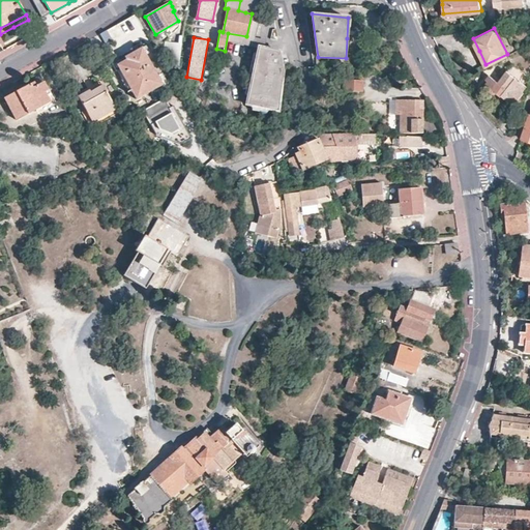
[(174,84),(181,45),(165,42),(162,62),(170,77),(174,84)]
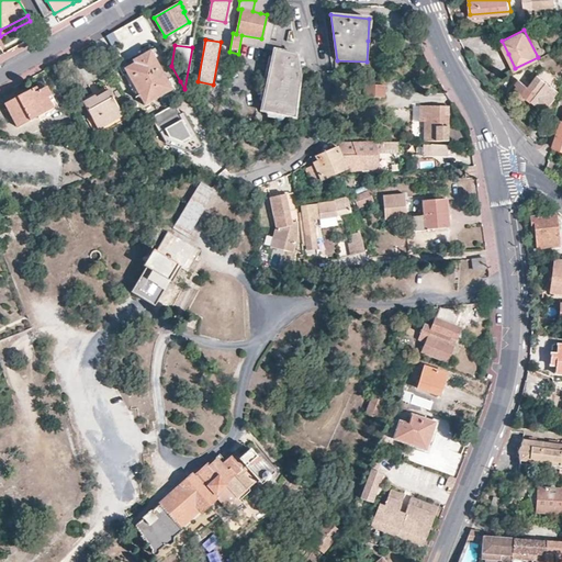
[(272,46),(258,110),(295,117),(301,77),(295,52),(272,46)]
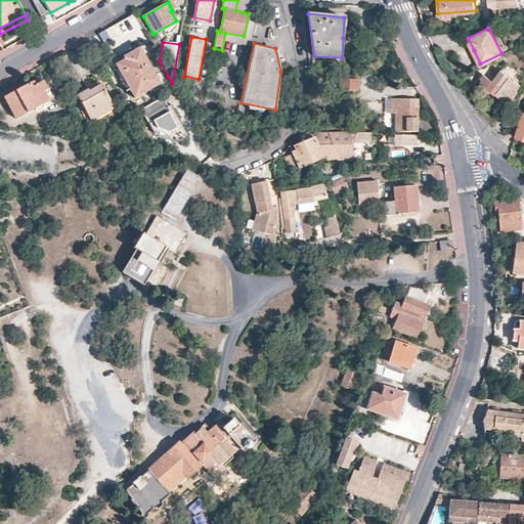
[(162,84),(140,47),(133,51),(125,56),(125,57),(116,62),(137,98),(162,84)]
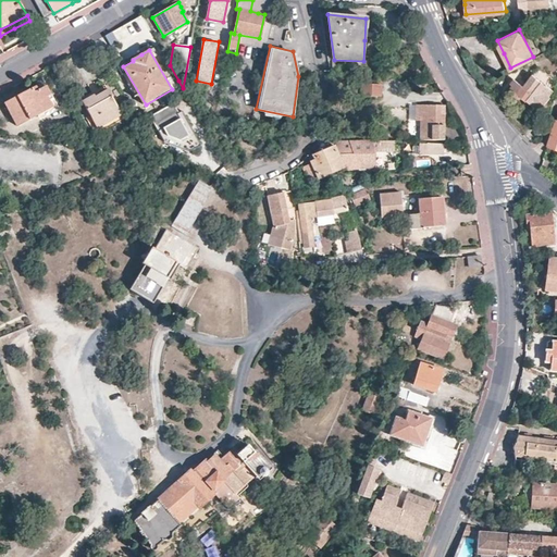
[(555,90),(548,86),(533,73),(523,85),(515,76),(505,88),(515,96),(518,90),(525,97),(532,102),(529,106),(542,116),(553,101),(548,99),(555,90)]
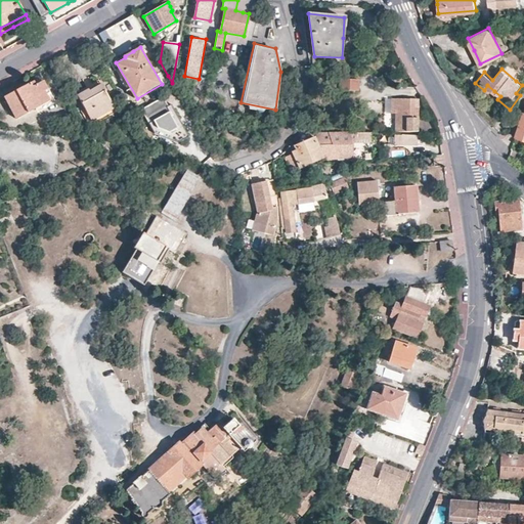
[(242,88),(237,79),(230,82),(234,91),(242,88)]
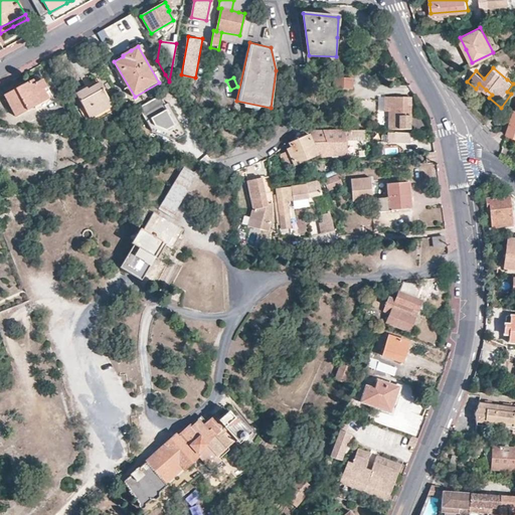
[(351,89),(352,77),(335,77),(335,89),(351,89)]
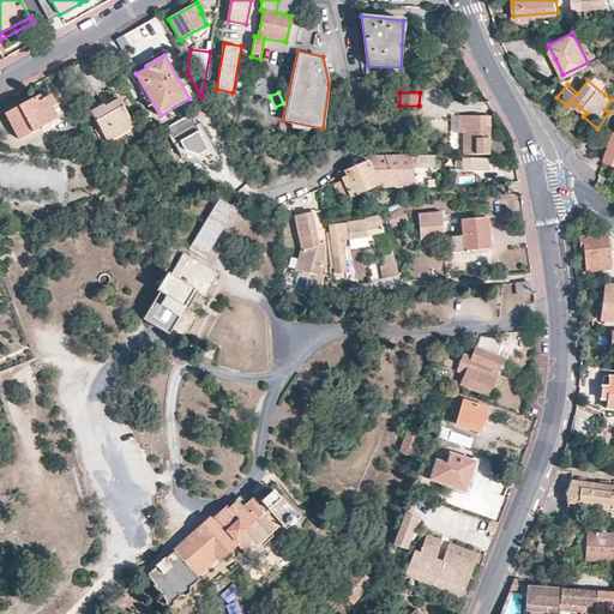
[(58,119),(52,108),(54,106),(49,95),(38,101),(35,96),(16,107),(5,114),(19,140),(58,119)]
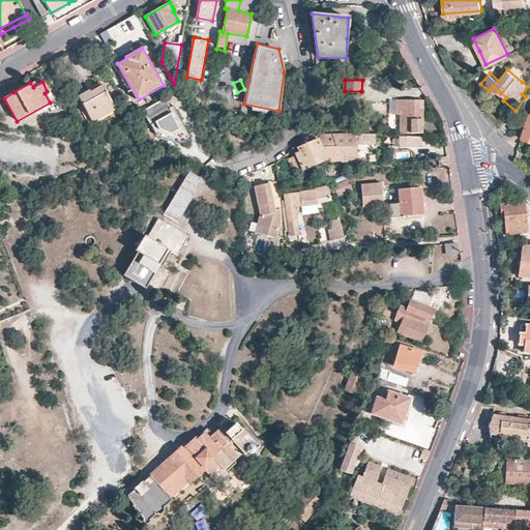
[(117,110),(102,86),(93,91),(91,92),(90,90),(79,97),(94,123),(117,110)]
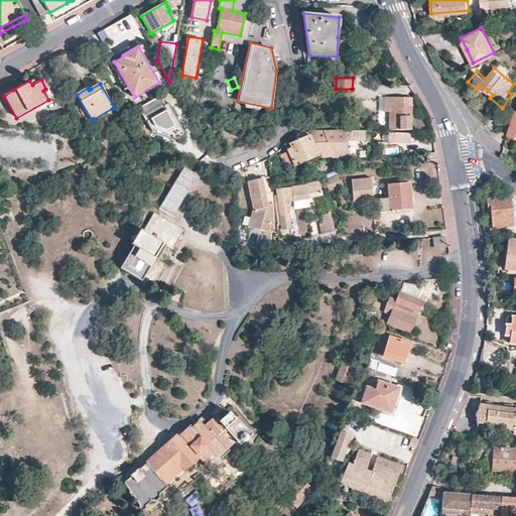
[(202,93),(198,114),(209,116),(210,108),(207,107),(209,94),(202,93)]
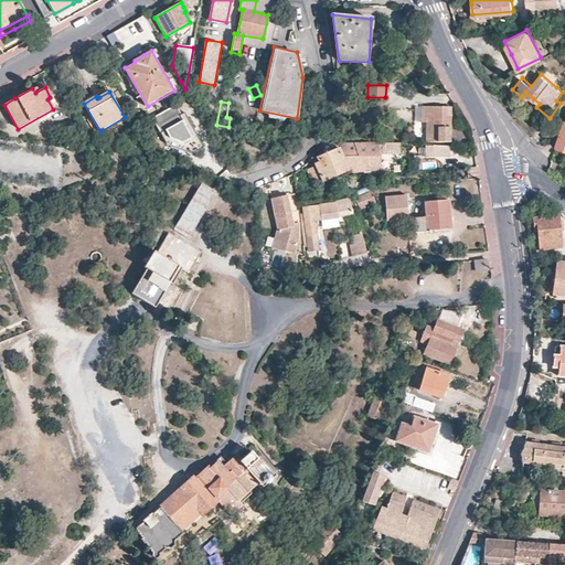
[(450,142),(451,119),(446,118),(446,106),(439,106),(423,106),(422,123),(427,123),(426,142),(450,142)]
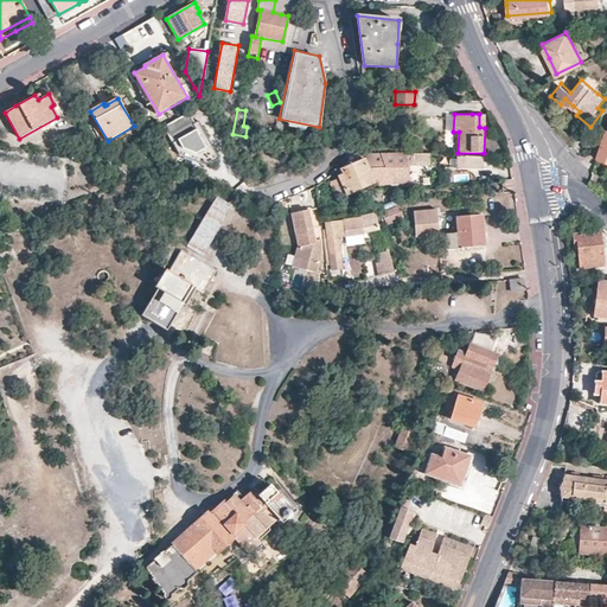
[(166,126),(171,138),(193,128),(189,116),(166,126)]
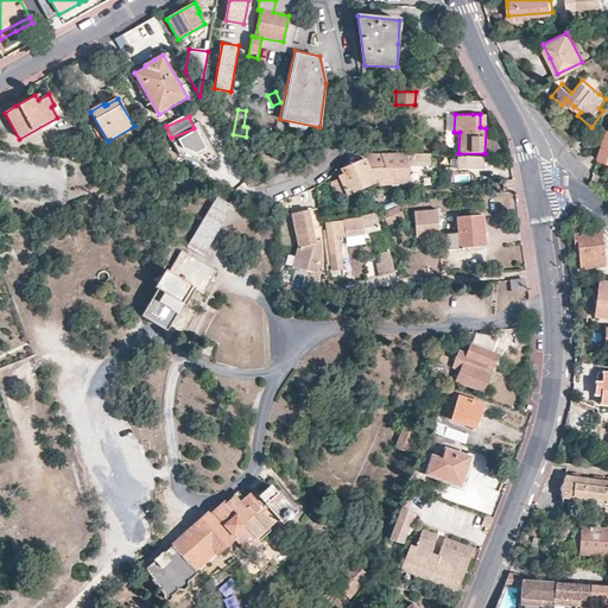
[(607,128),(597,162),(607,165),(607,128)]
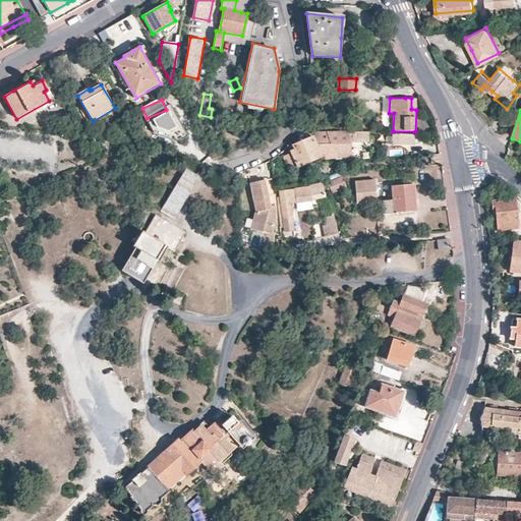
[(177,130),(169,113),(153,120),(157,129),(168,134),(177,130)]
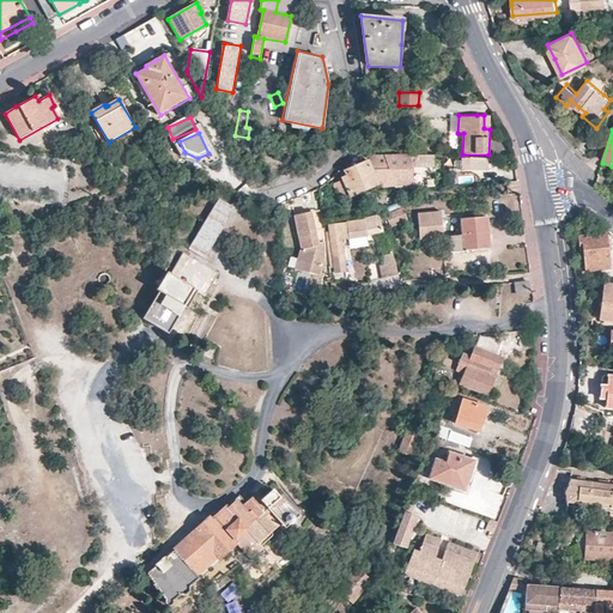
[(411,175),(410,155),(368,156),(378,183),(381,186),(411,183),(411,175)]
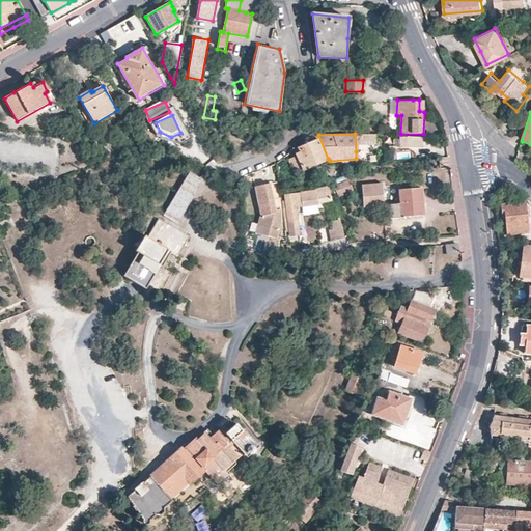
[(423,146),(423,137),(407,136),(406,146),(423,146)]
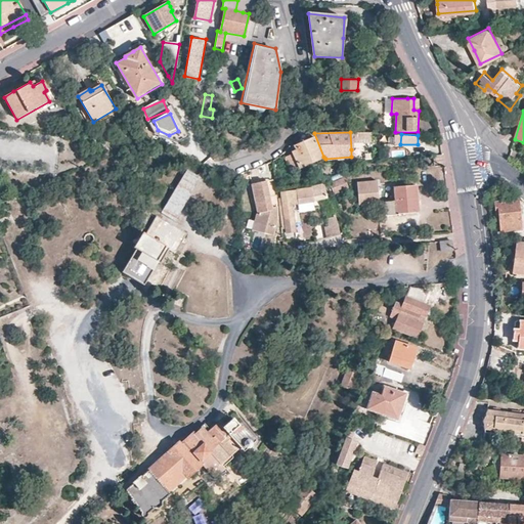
[(322,159),(314,137),(295,146),(296,147),(292,148),(294,153),(292,153),(293,155),(288,157),(293,168),(298,165),(300,169),(322,159)]
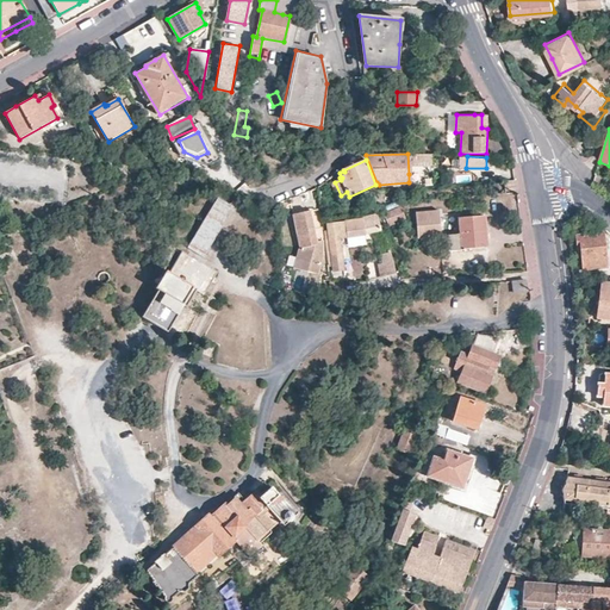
[(190,246),(205,256),(237,207),(222,198),(190,246)]
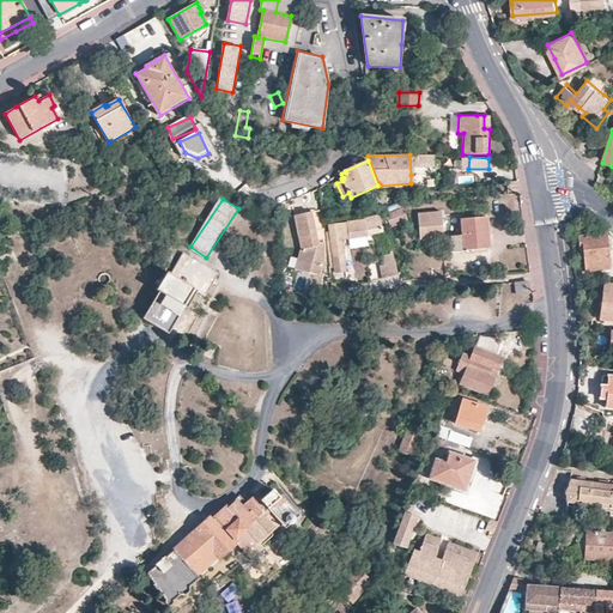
[(407,219),(404,208),(387,217),(392,228),(407,219)]
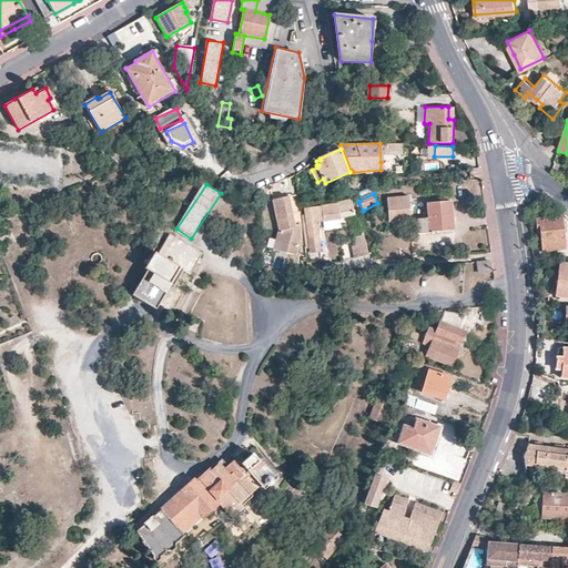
[(295,225),(290,196),(284,198),(273,200),(279,229),(280,232),(284,231),(279,251),(296,255),(301,237),(301,224),(295,225)]
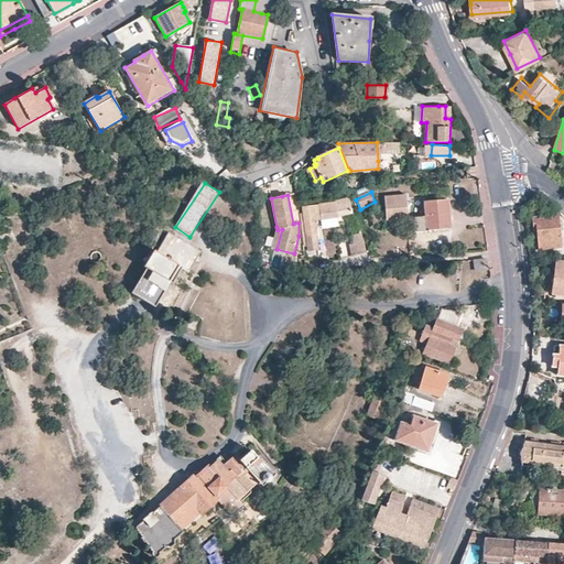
[(411,217),(409,195),(399,195),(387,196),(389,219),(411,217)]
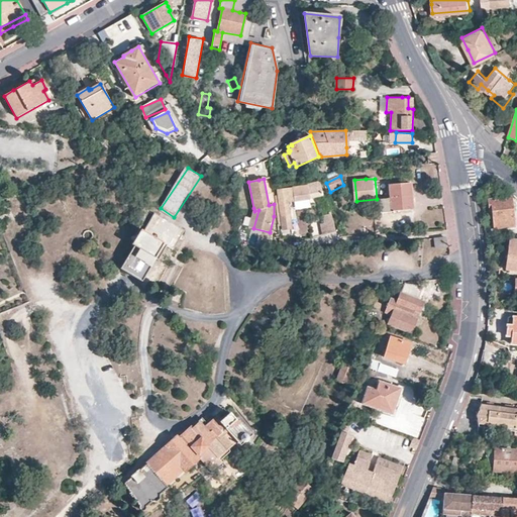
[(324,183),(312,184),(314,197),(326,196),(324,183)]
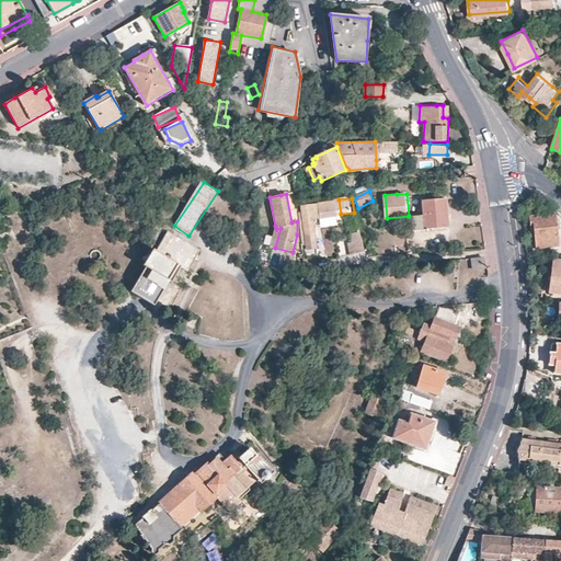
[(448,213),(447,198),(424,199),(424,215),(411,216),(412,230),(425,230),(425,228),(449,227),(448,213)]
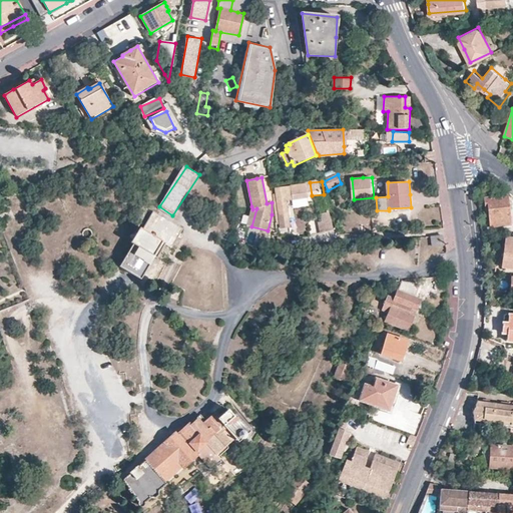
[(309,198),(308,184),(290,186),(290,187),(276,188),(278,211),(280,227),(291,226),(289,200),(297,199),(309,198)]
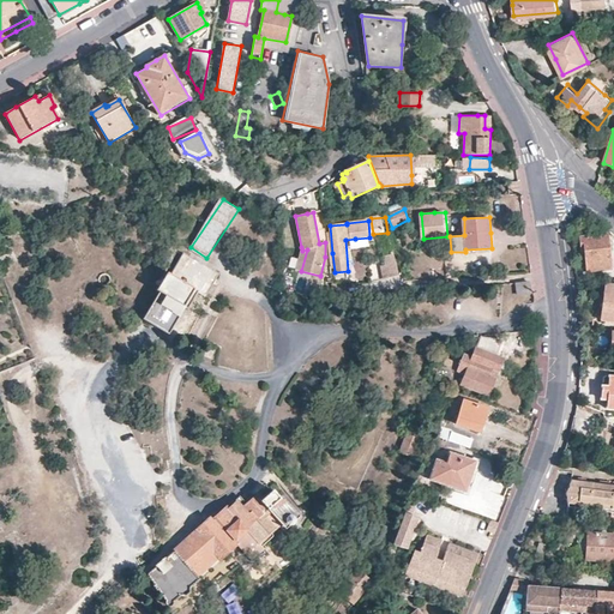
[(609,268),(608,234),(578,236),(579,248),(583,248),(584,258),(584,269),(609,268)]
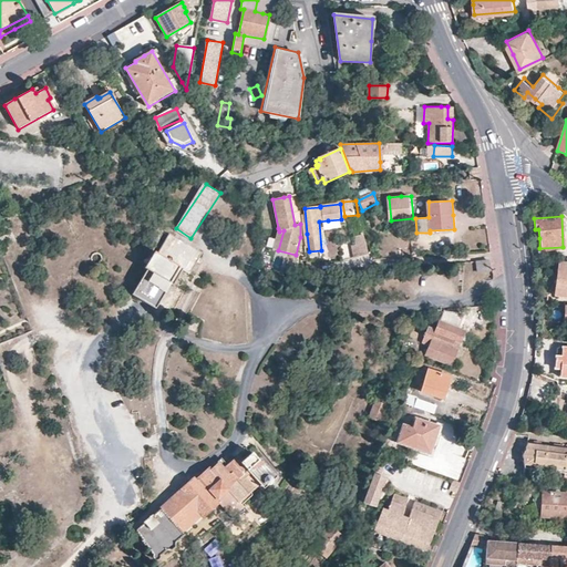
[(272,249),(278,250),(284,230),(279,232),(278,228),(272,249)]
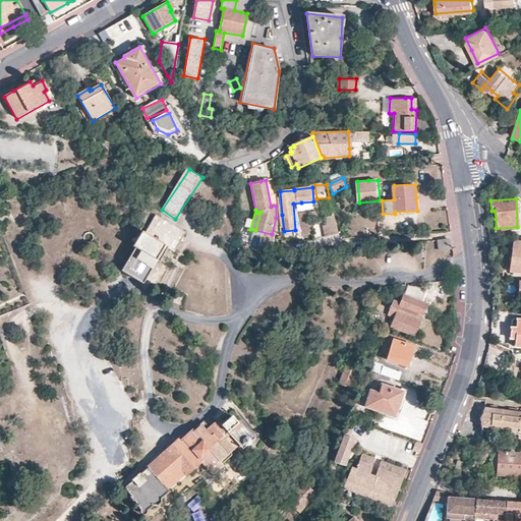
[(174,251),(186,232),(158,213),(145,232),(141,230),(132,244),(135,246),(121,269),(142,283),(158,261),(159,261),(168,247),(174,251)]
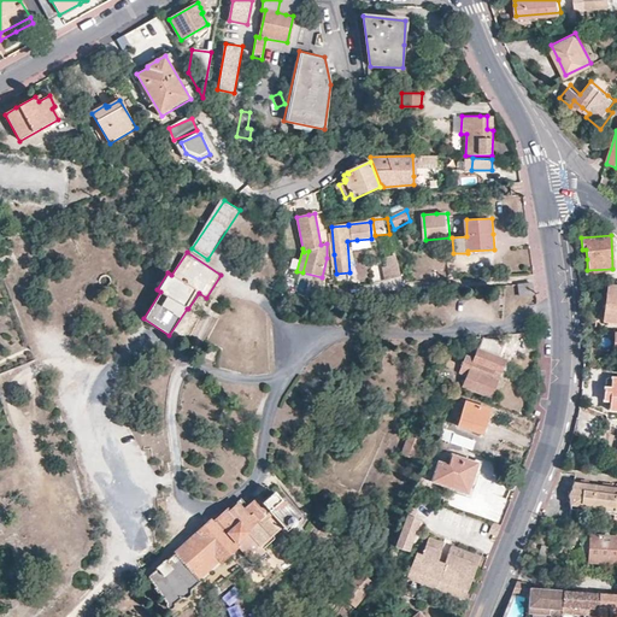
[(385,258),(389,280),(399,276),(395,256),(385,258)]
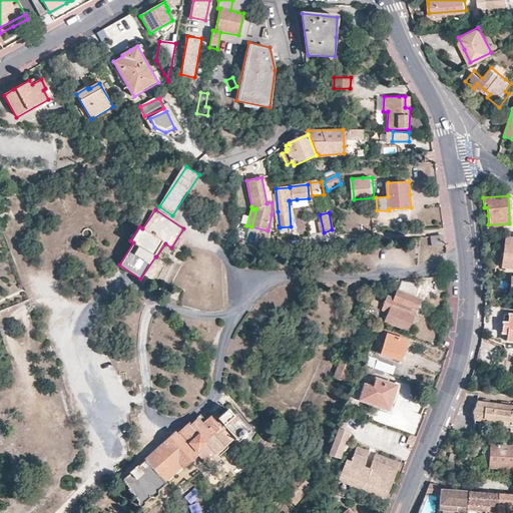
[(319,230),(316,218),(309,220),(312,232),(319,230)]
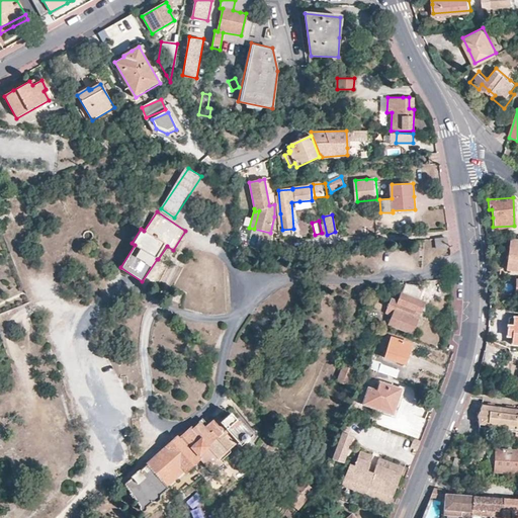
[(447,236),(436,238),(438,248),(448,247),(448,242),(447,236)]
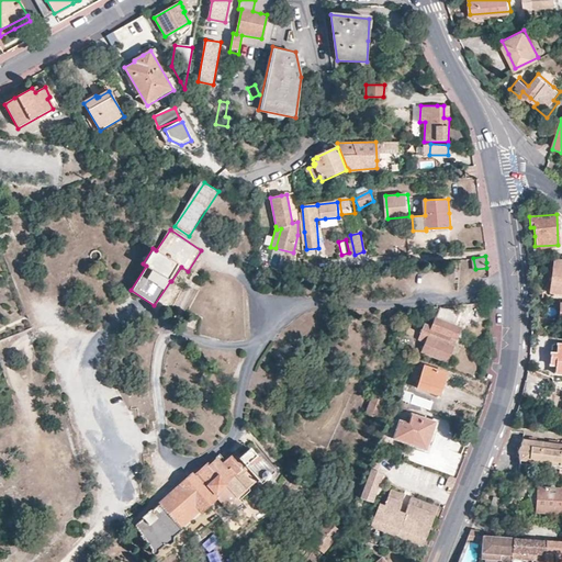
[(552,282),(561,283),(561,256),(555,257),(554,265),(553,272),(552,282)]
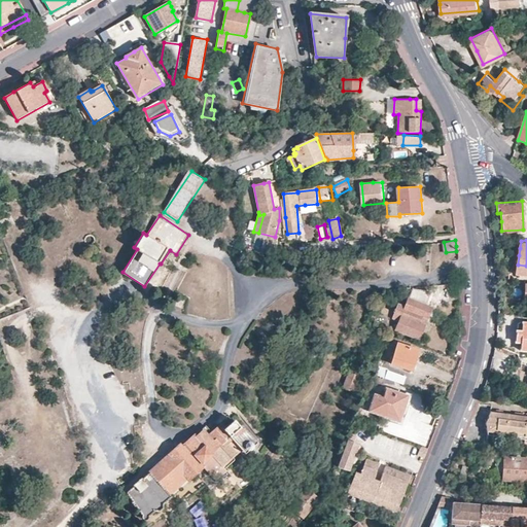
[(526,266),(518,265),(517,274),(526,275),(526,266)]
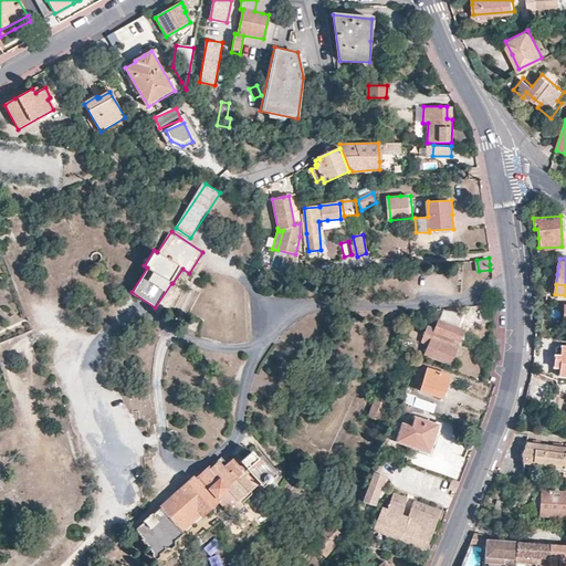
[(458,344),(463,332),(457,329),(462,316),(444,308),(435,332),(428,328),(422,341),(430,344),(426,354),(449,364),(458,344)]
